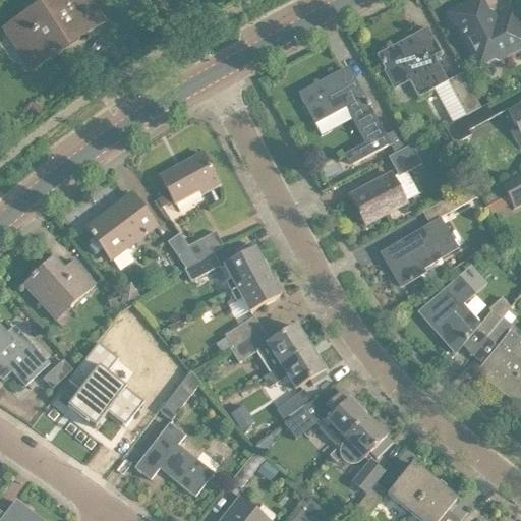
[(21,15),(0,30),(29,71),(50,57),(48,55),(79,34),(81,37),(105,20),(90,0),(49,0),(23,17),(21,15)]
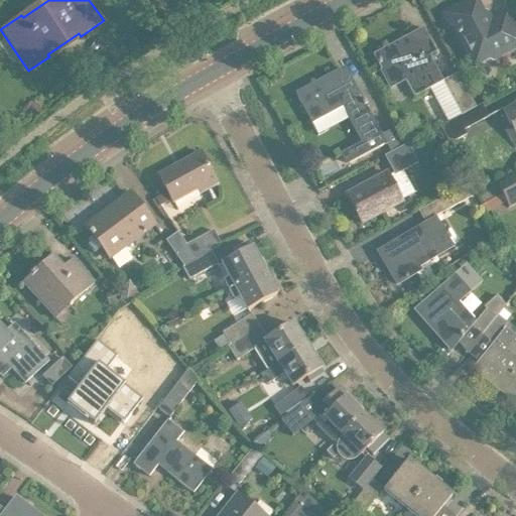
[(479,6),(478,6),(478,5),(478,4),(478,3),(476,0),(452,0),(452,1),(449,0),(444,0),(443,0),(442,1),(441,2),(440,3),(439,5),(439,6),(439,8),(439,9),(439,11),(440,12),(441,13),(442,14),(443,15),(445,16),(446,16),(465,49),(481,40),(487,50),(515,34),(515,33),(500,4),(487,11),(485,9),(484,8),(482,7),(481,7),(479,6)]
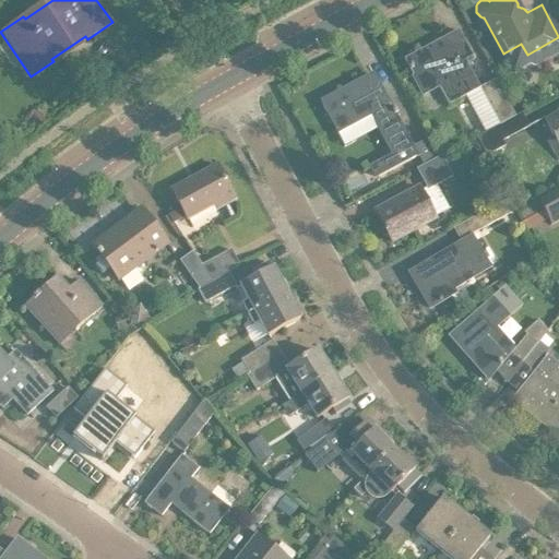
[(495,80),(478,87),(464,60),(471,56),(458,30),(439,39),(440,42),(432,45),(432,43),(403,59),(412,75),(423,93),(438,85),(448,104),(465,95),(484,131),(513,115),(495,80)]
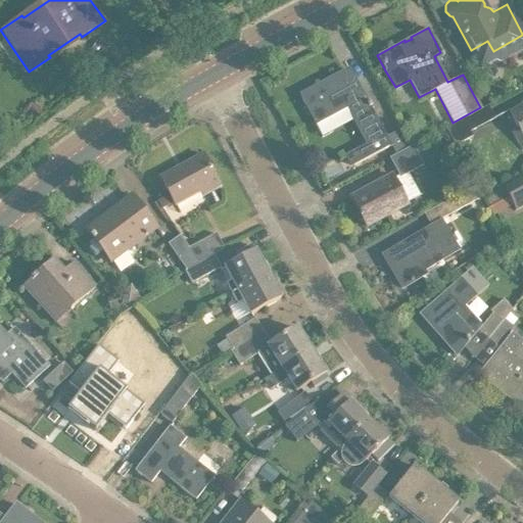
[(347,103),(359,126),(368,143),(346,153),(352,165),(389,146),(389,147),(392,146),(390,143),(389,144),(369,106),(371,105),(368,101),(367,102),(349,70),(299,97),(300,98),(314,122),(315,122),(315,121),(347,103)]
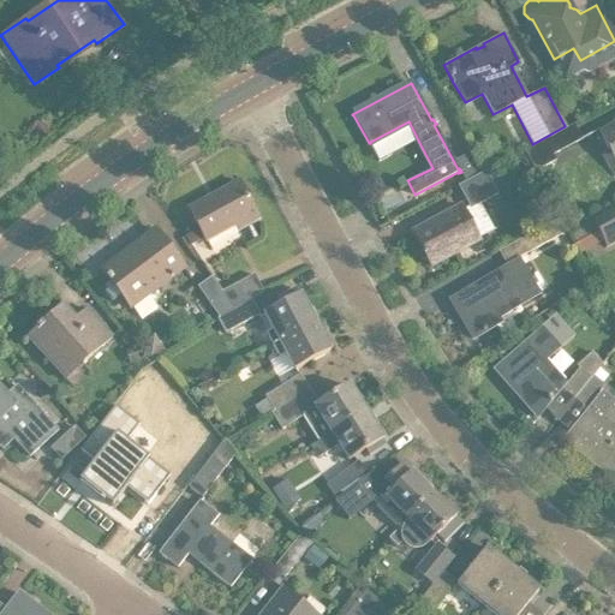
[(614,120),(597,131),(614,165),(614,120)]
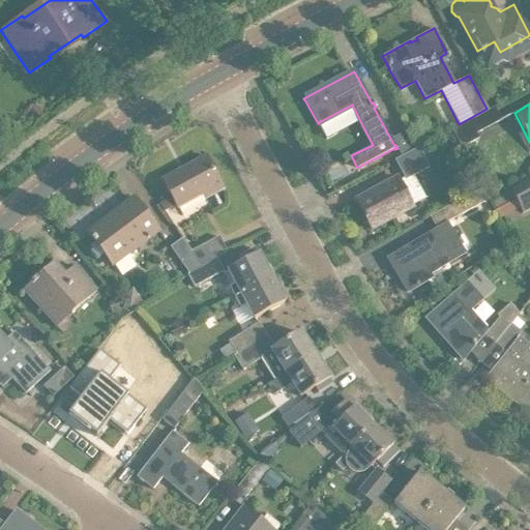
[(474,134),(500,119),(494,107),(468,120),(474,134)]
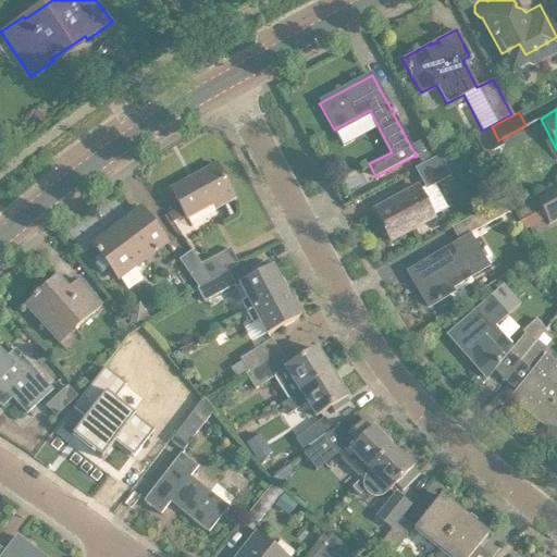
[(503,145),(499,139),(498,140),(492,126),(473,136),(483,156),(503,145)]
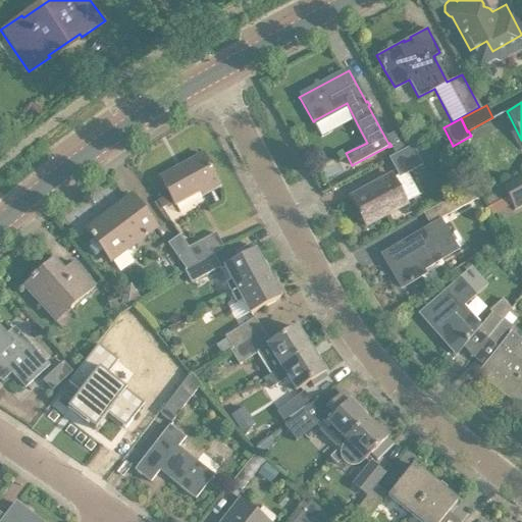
[(397,171),(390,174),(350,197),(357,211),(356,212),(358,216),(360,215),(365,225),(406,203),(406,202),(418,195),(406,172),(420,164),(411,146),(389,158),(397,171)]
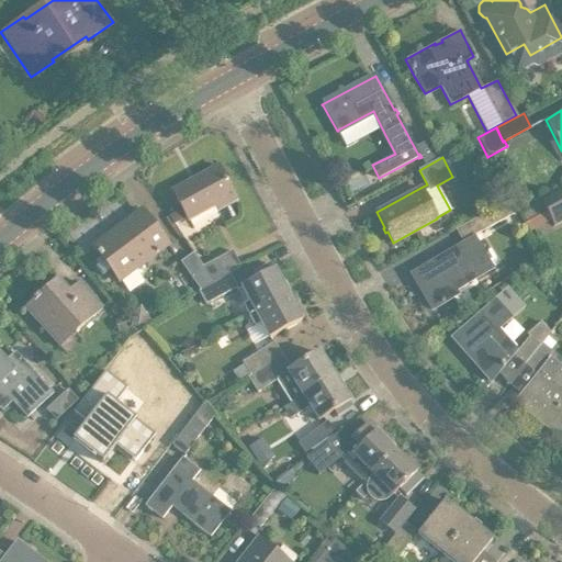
[(215,211),(236,200),(217,165),(201,173),(203,178),(173,193),(188,220),(213,206),(215,211)]
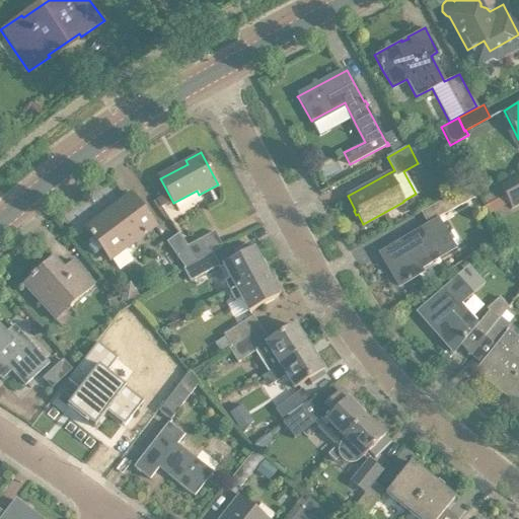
[(507,201),(510,207),(518,203),(518,172),(499,182),(499,184),(503,192),(507,201)]
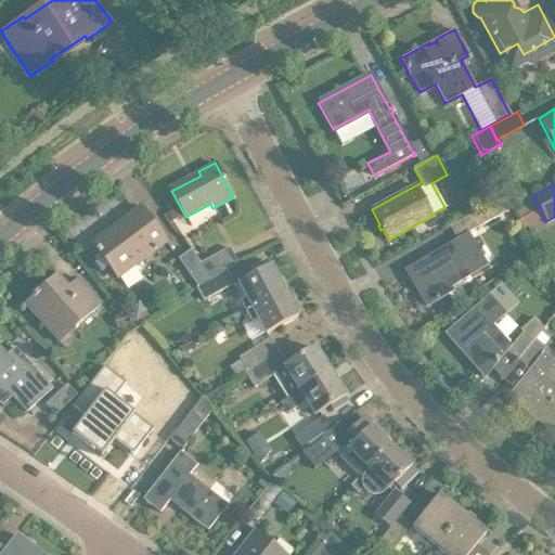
[(450,291),(447,284),(456,279),(457,281),(485,265),(468,236),(474,233),(472,230),(510,209),(503,197),(449,227),(456,240),(405,271),(426,305),(450,291)]
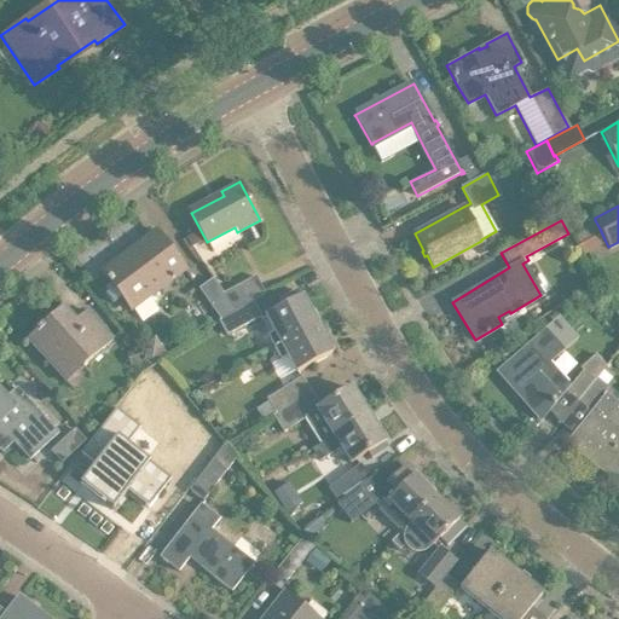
[(605,239),(600,229),(595,220),(568,233),(578,253),(605,239)]
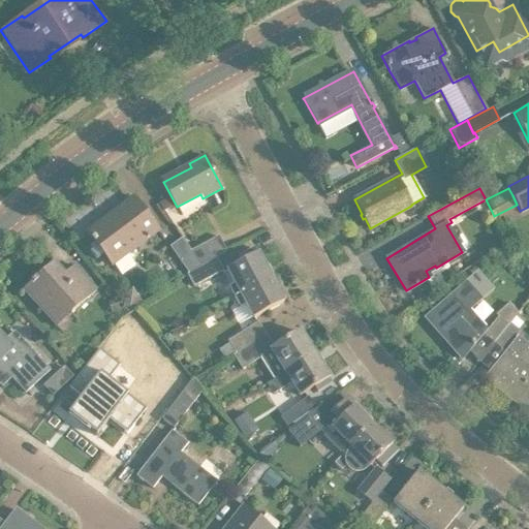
[(135,246),(157,229),(133,196),(109,215),(111,217),(103,223),(101,220),(86,231),(91,238),(90,239),(93,243),(90,245),(90,251),(96,258),(103,253),(113,265),(113,263),(120,274),(133,263),(126,254),(135,247),(135,246)]
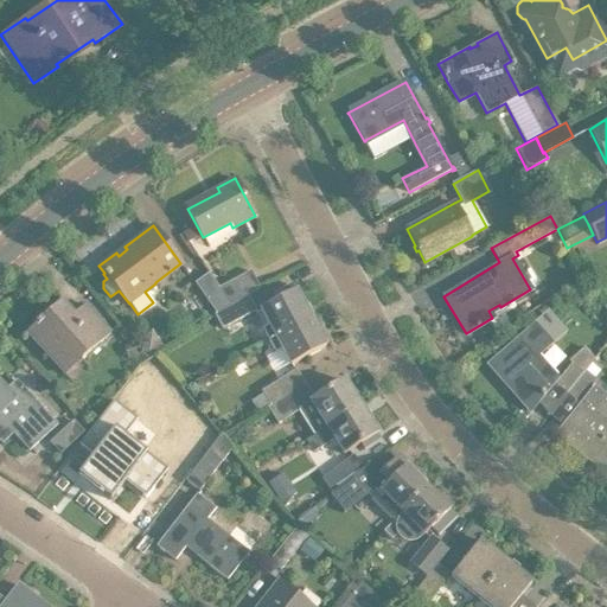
[(227,305),(247,295),(259,288),(249,270),(217,287),(227,305)]
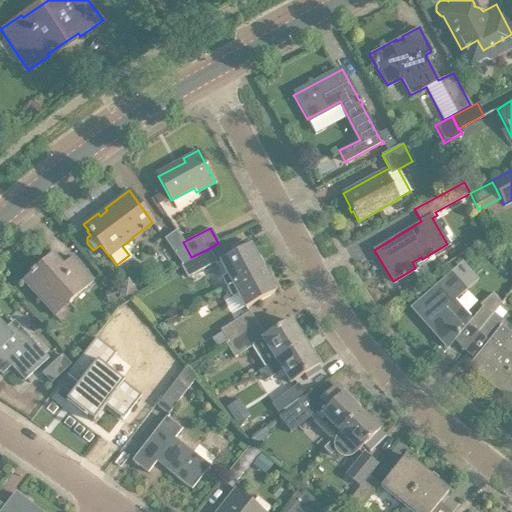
[(179,264),(191,257),(183,242),(176,229),(164,236),(179,264)]
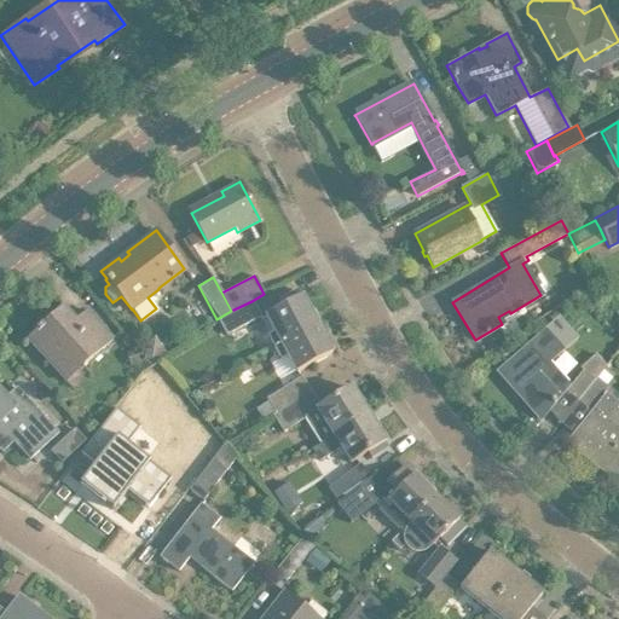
[(301,296),(300,296),(296,290),(278,300),(282,306),(265,316),(273,333),(267,335),(273,347),(316,325),(301,296)]
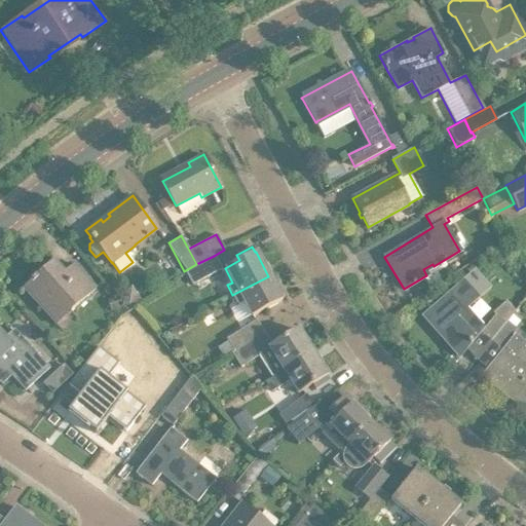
[(196,264),(184,271),(183,271),(190,285),(219,269),(221,271),(214,256),(196,264)]
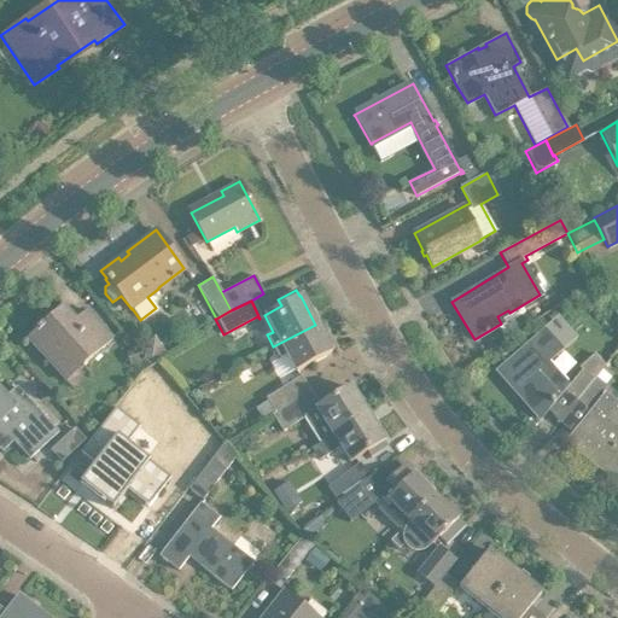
[(65,382),(65,380),(62,375),(77,361),(81,366),(111,339),(85,309),(85,310),(88,314),(77,324),(62,307),(41,325),(40,324),(34,328),(35,330),(27,338),(65,382)]
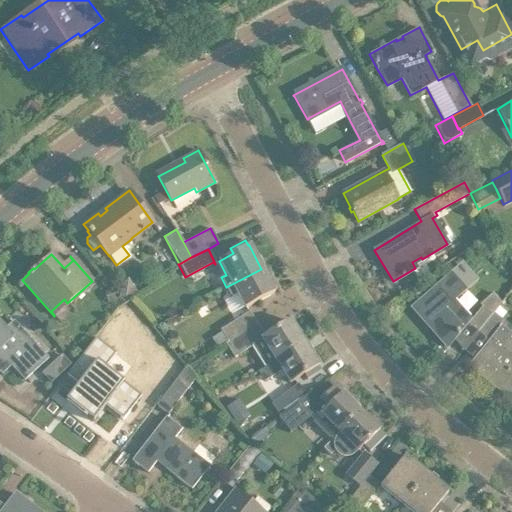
[(465,321),(464,321),(469,317),(459,306),(453,299),(462,290),(474,280),(461,265),(449,275),(412,308),(446,347),(455,335),(456,335),(459,332),(456,329),(465,321)]
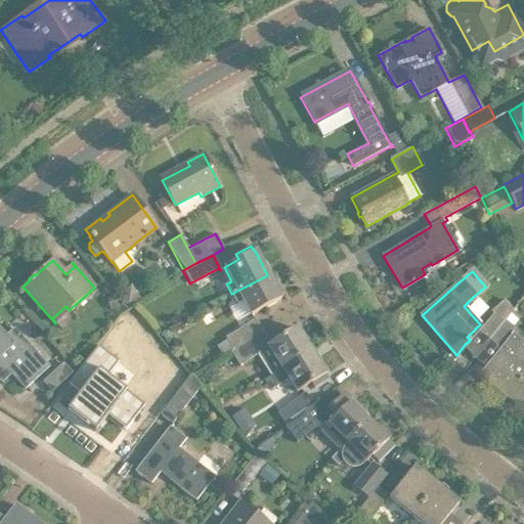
[(280,299),(267,275),(231,294),(236,304),(242,301),(250,315),(280,299)]
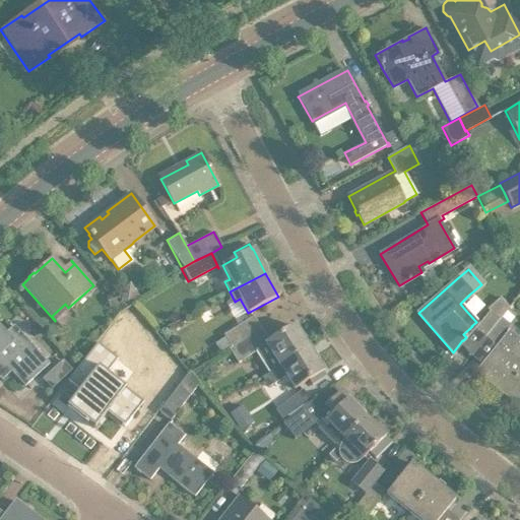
[(117,293),(126,305),(137,296),(129,284),(117,293)]
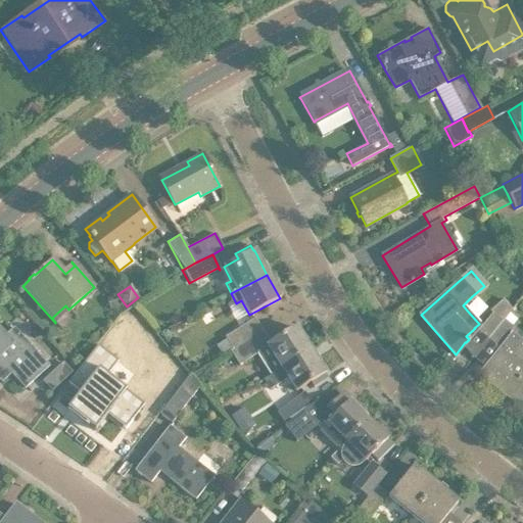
[(486,339),(509,312),(501,302),(490,311),(491,313),(477,331),(486,339)]
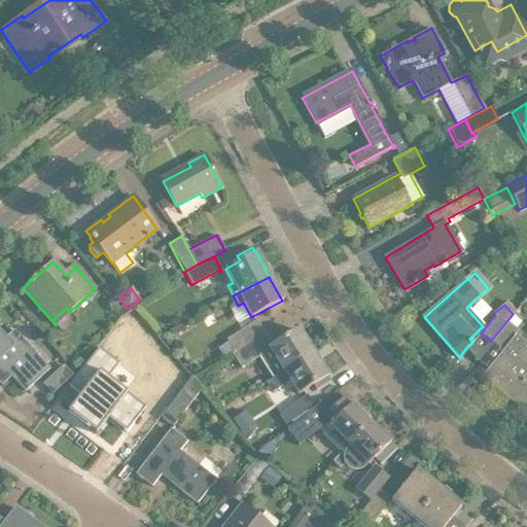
[(224,358),(231,353),(264,332),(255,321),(226,340),(227,342),(218,348),(224,358)]
